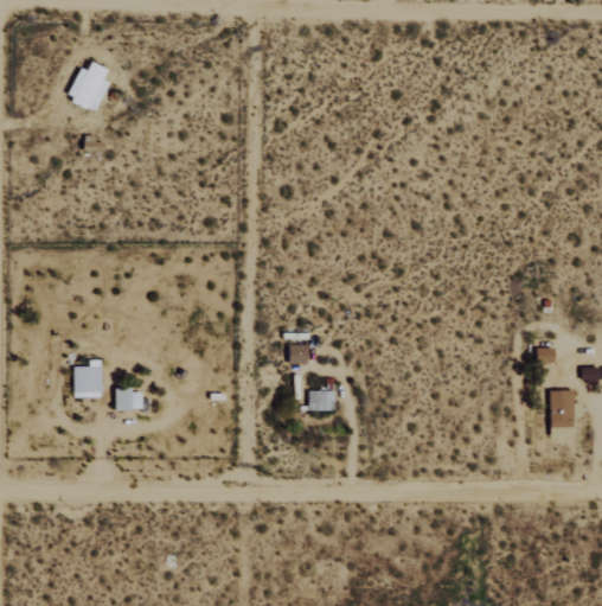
[(103,81),(108,70),(91,63),(88,71),(79,68),(66,97),(97,110),(109,83),(103,81)]
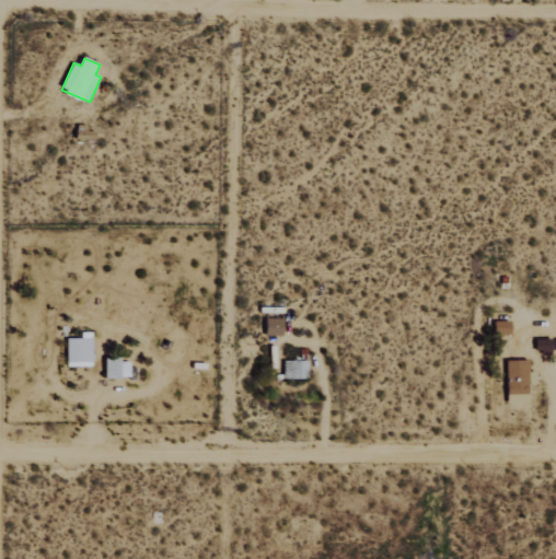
[(97,128),(78,127),(78,139),(96,141),(97,128)]
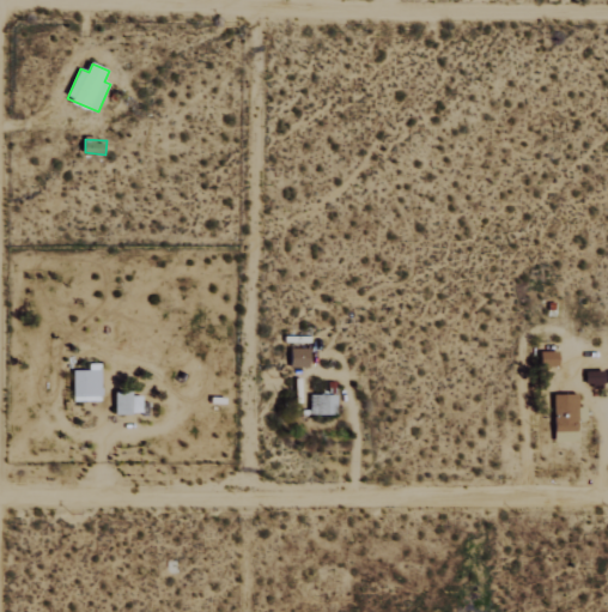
[(117,322),(103,322),(102,338),(116,339),(117,322)]
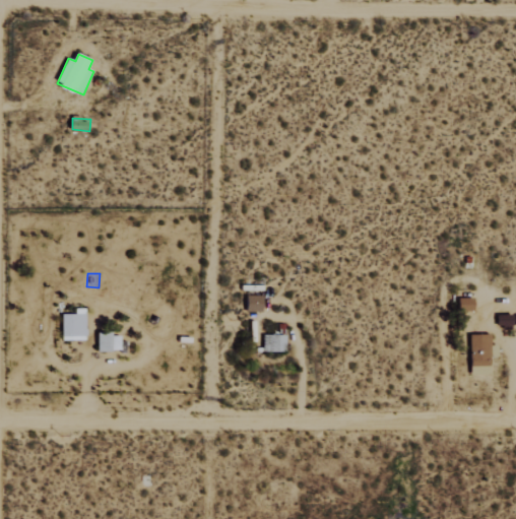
[(264,296),(248,296),(248,311),(264,312),(264,296)]
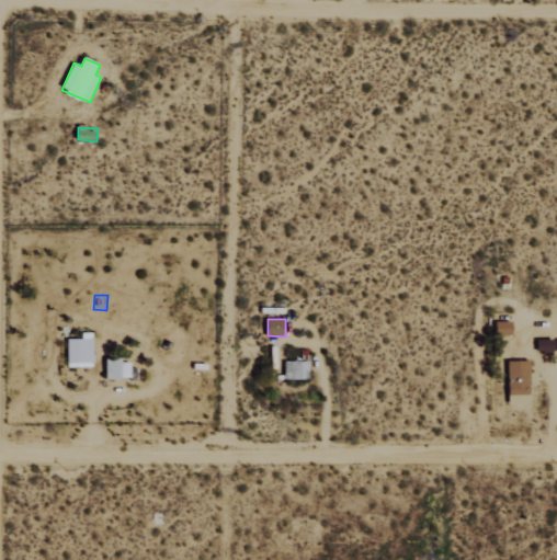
[(513,335),(513,322),(497,322),(497,335),(513,335)]
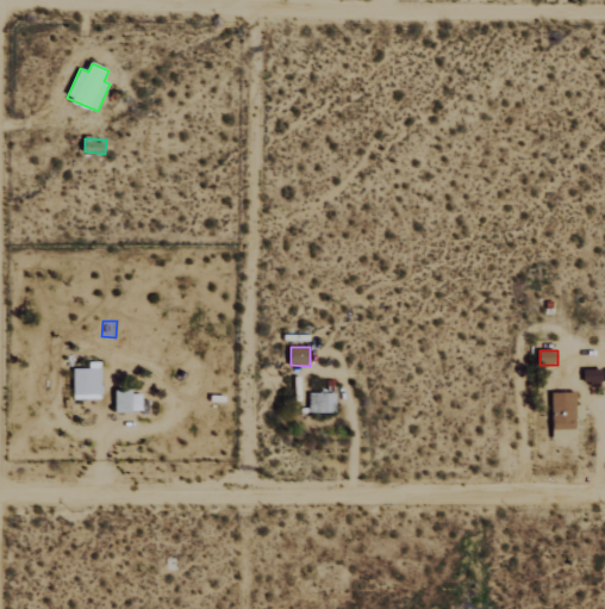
[(75,368),(75,399),(104,398),(103,362),(91,362),(91,368),(75,368)]
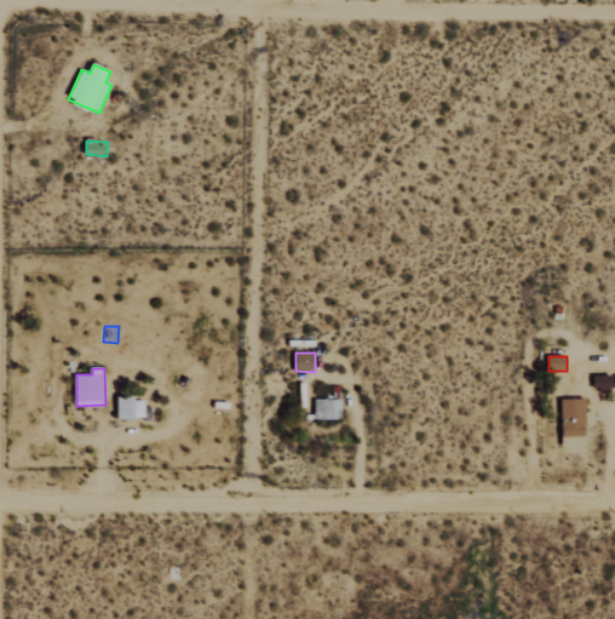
[(119,418),(147,418),(147,397),(119,399),(119,418)]
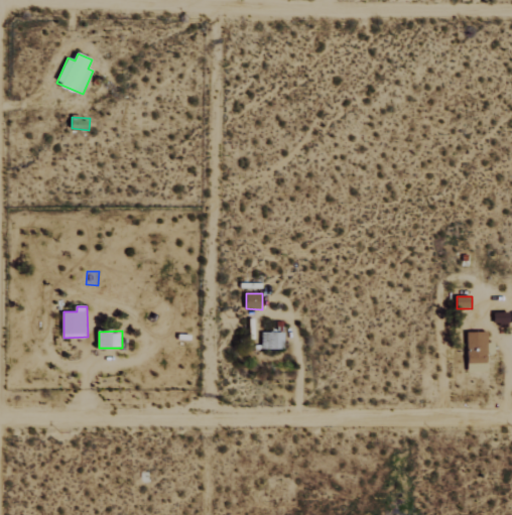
[(285,349),(286,332),(264,332),(263,348),(285,349)]
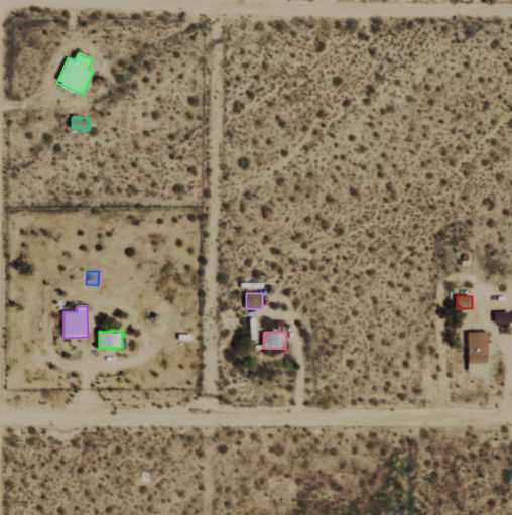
[(468,332),(469,372),(489,372),(487,332),(468,332)]
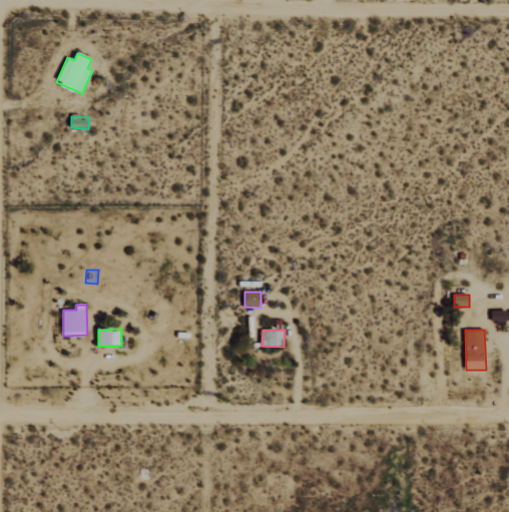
All buildings are outlined.
